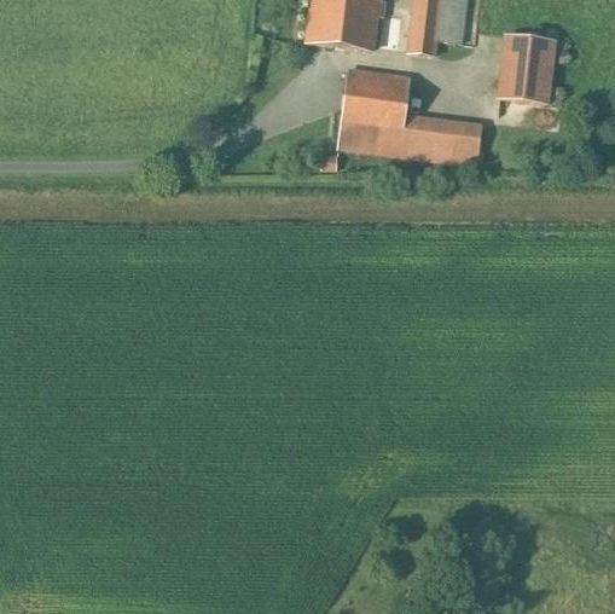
[(314,0),(309,41),(372,48),(377,13),(379,0),(314,0)]
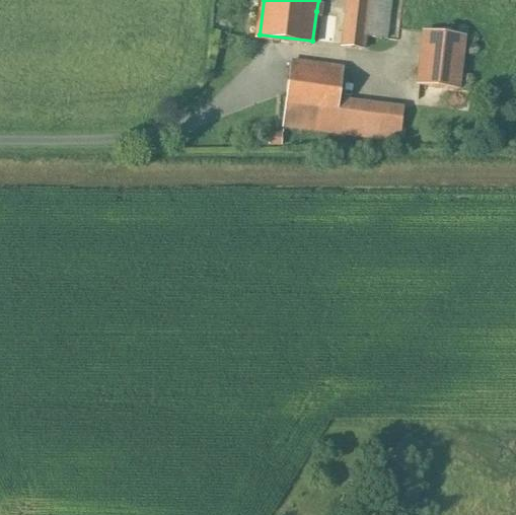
[(365,45),(367,31),(388,33),(392,0),(350,0),(345,43),(365,45)]
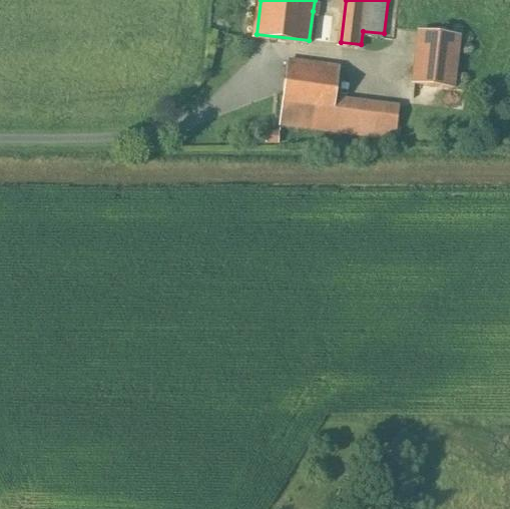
[(461,32),(421,27),(415,79),(454,83),(461,32)]
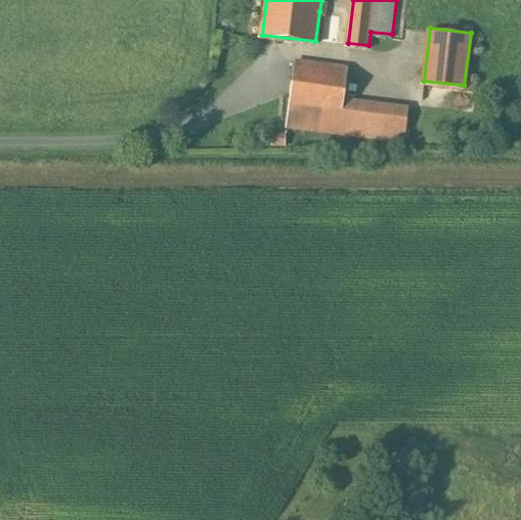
[(348,65),(297,57),(289,122),(340,128),(344,96),(348,65)]
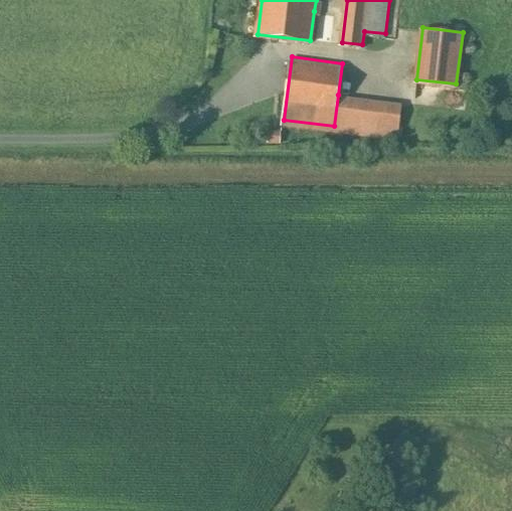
[(338,95),(334,126),(397,135),(402,103),(338,95)]
